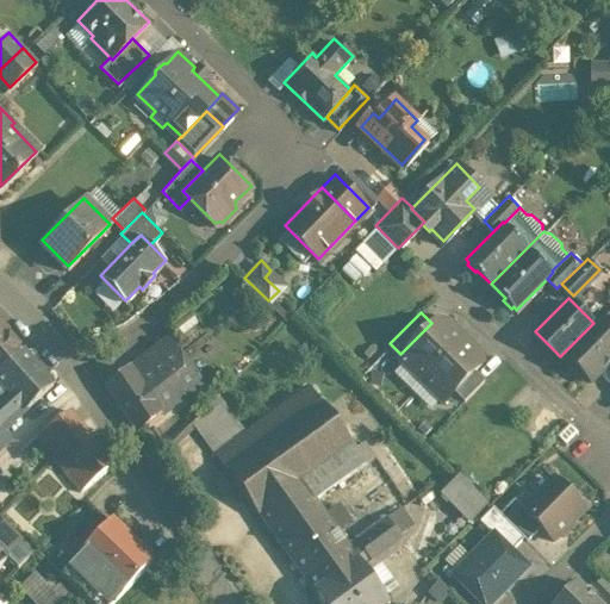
[(424,377),(462,338),(452,328),(452,321),(446,315),(439,315),(431,323),(400,354),(424,377)]
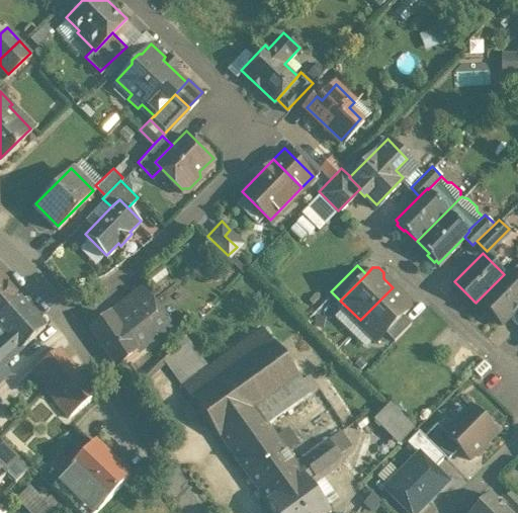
[(504,274),(480,298),(501,320),(517,303),(517,274),(511,267),(504,274)]
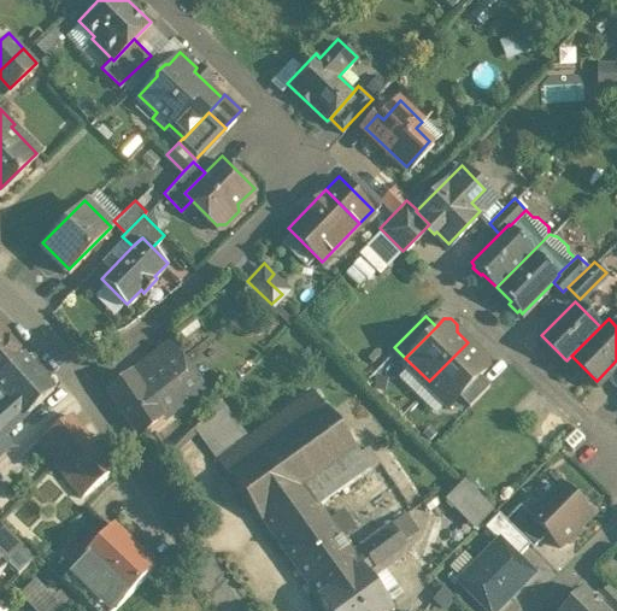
[(0,370),(22,351),(0,325),(0,370)]
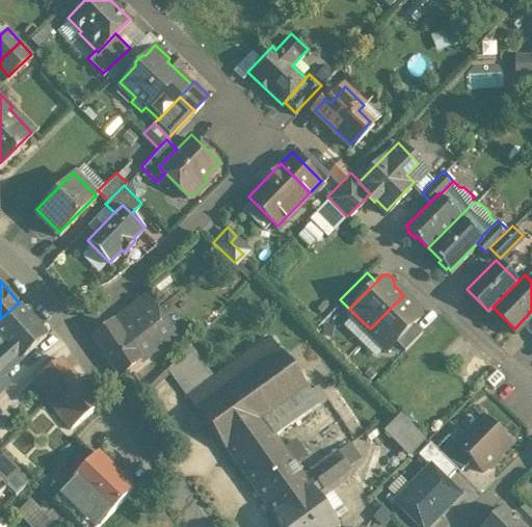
[(148,295),(126,312),(124,310),(112,318),(140,358),(176,332),(148,295)]
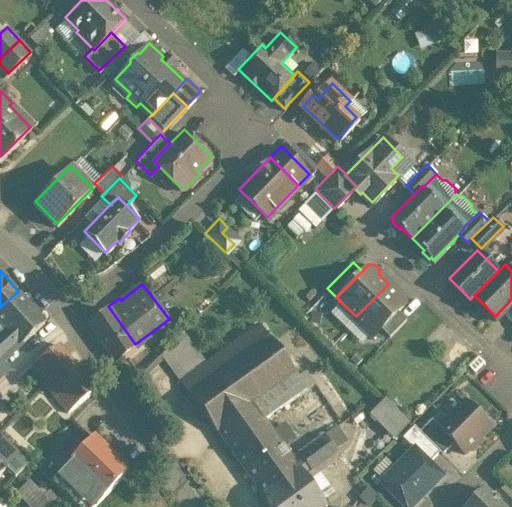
[(356,316),(373,333),(381,324),(398,307),(405,300),(405,294),(401,290),(395,291),(388,284),(356,316)]
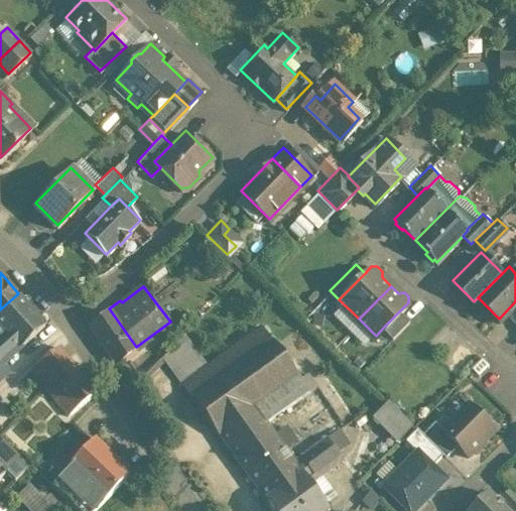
[(2,332),(0,333),(0,360),(4,357),(43,322),(18,293),(0,309),(0,321),(5,327),(0,331),(2,332)]
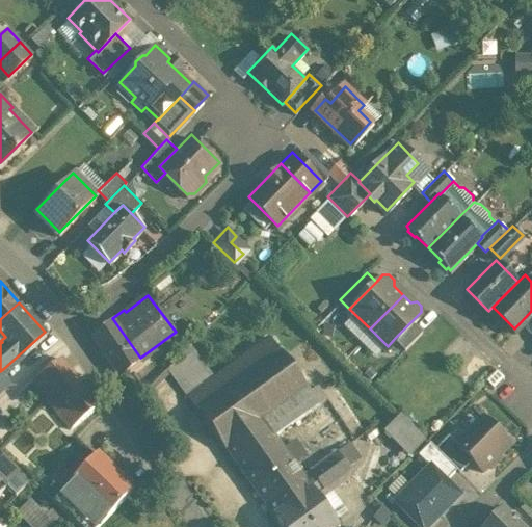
[(140,358),(112,318),(92,334),(121,374),(140,358)]
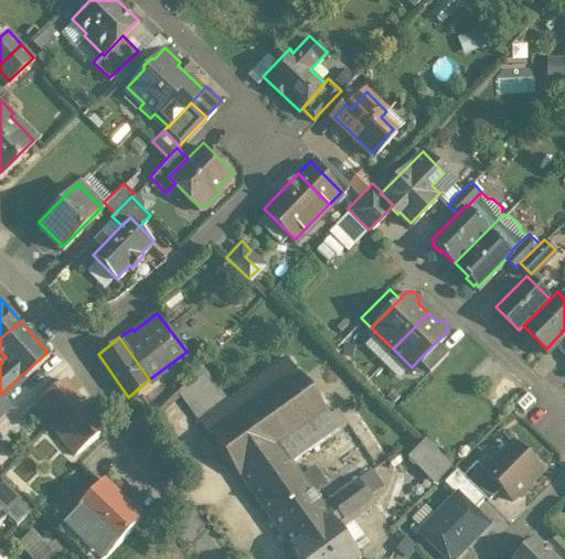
[(439,339),(420,357),(429,366),(448,348),(439,339)]
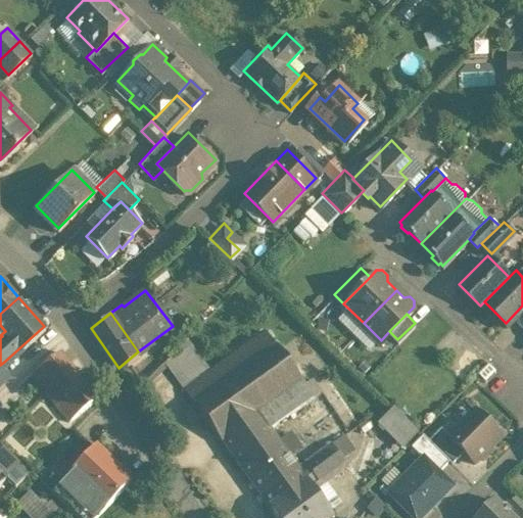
[(266,328),(184,386),(194,401),(276,342),(266,328)]
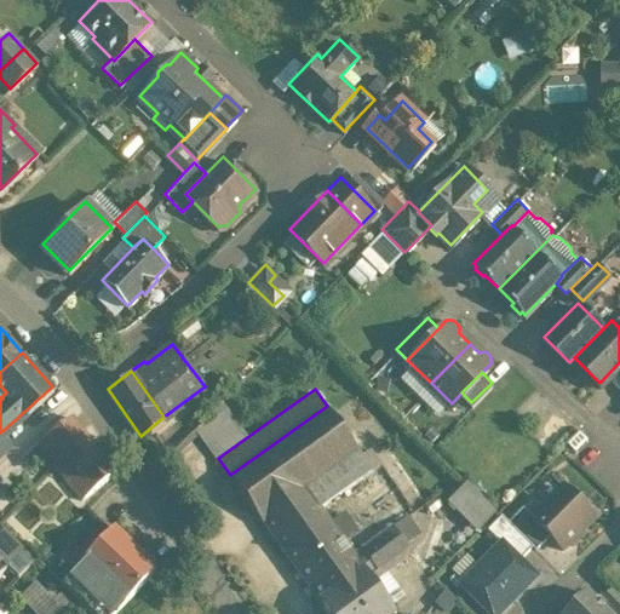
[(327,406),(230,475),(263,520),(306,488),(360,451),(329,409),(327,406)]
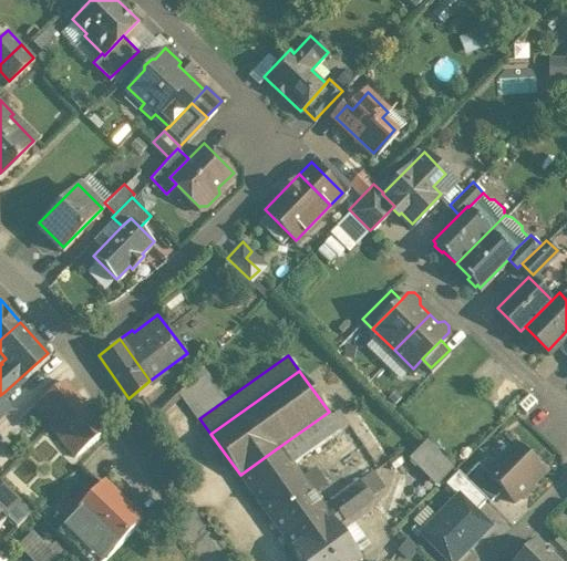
[(65,376),(34,402),(44,413),(74,388),(65,376)]
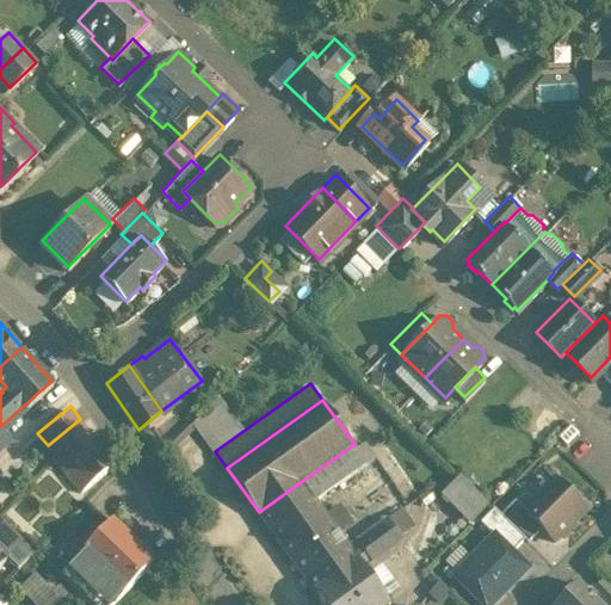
[(80,419),(48,445),(80,488),(113,461),(80,419)]
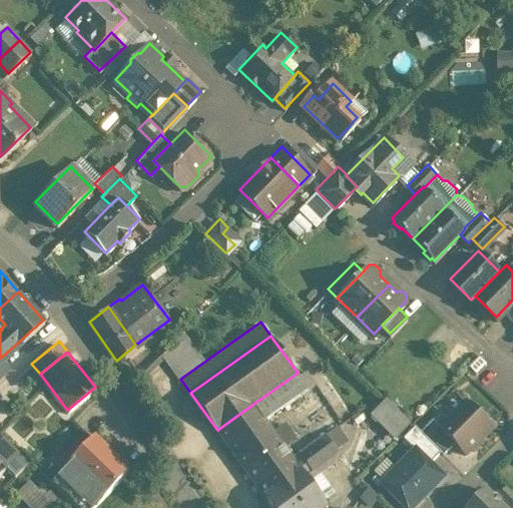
[(4,355),(0,358),(0,377),(11,365),(4,355)]
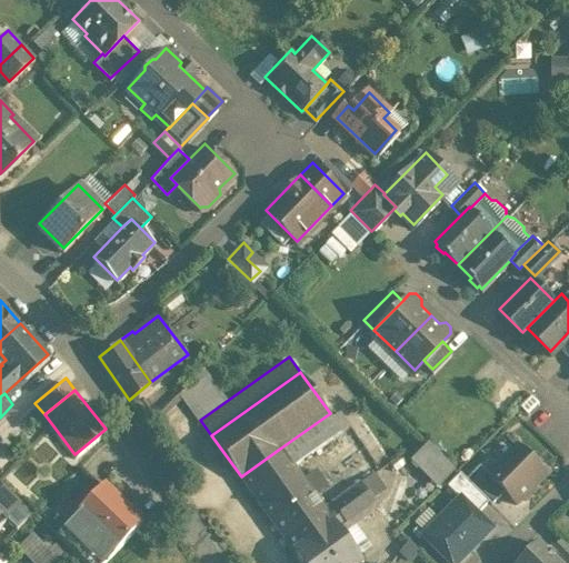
[(350,422),(340,408),(331,414),(341,429),(350,422)]
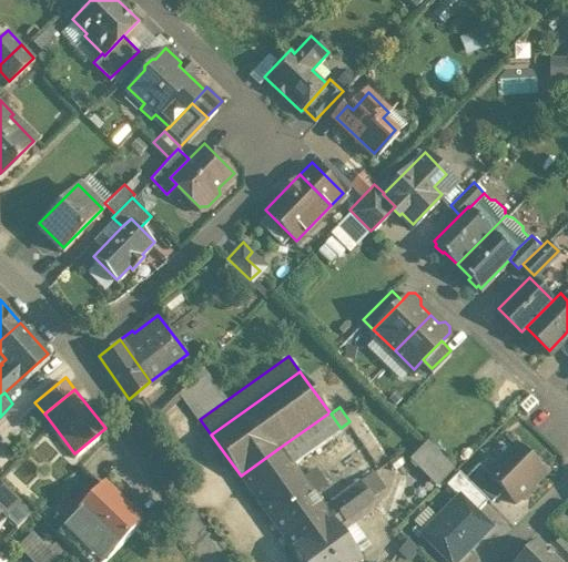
[(330,412),(281,447),(292,462),(341,428),(331,414),(330,412)]
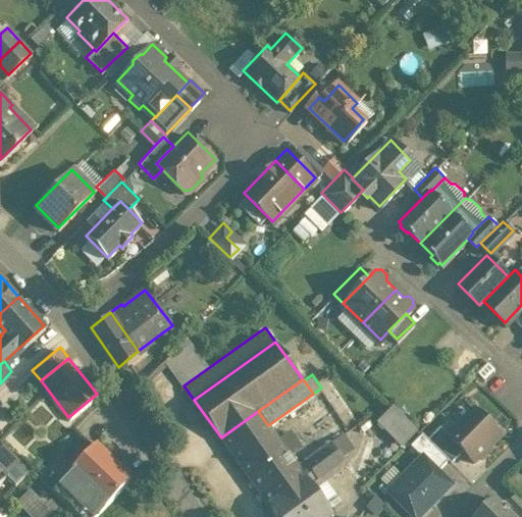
[(416,427),(393,405),(377,420),(401,444),(416,427)]
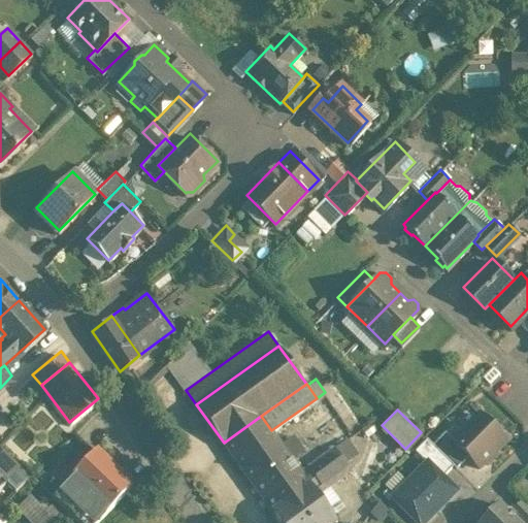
[(454,437),(453,437),(467,453),(480,464),(505,437),(479,412),(454,437)]
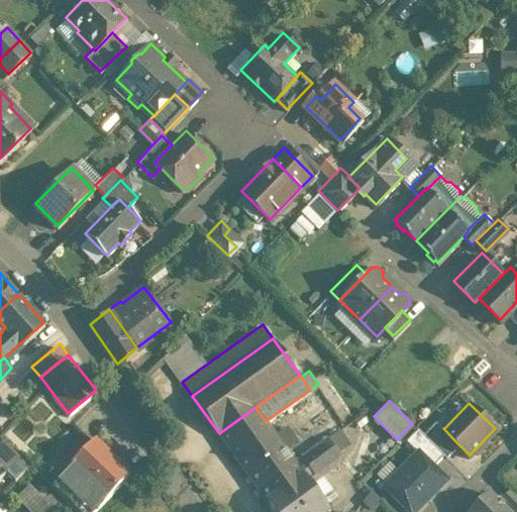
[(266,421),(255,407),(220,432),(268,498),(303,473),(294,459),(266,421)]
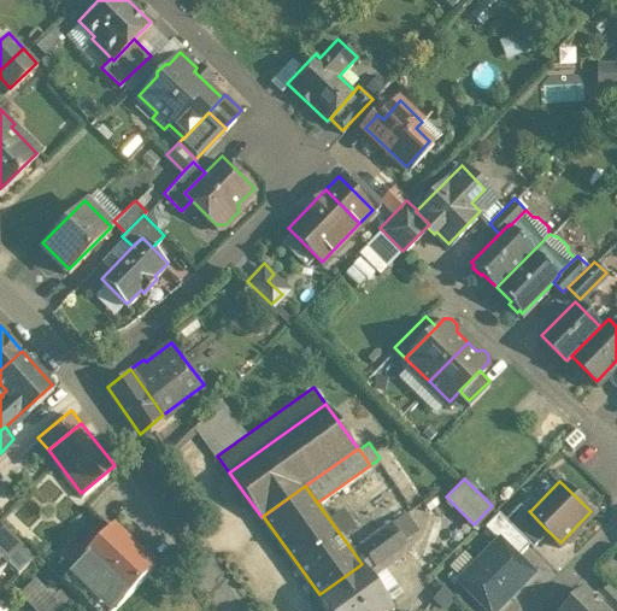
[(530,511),(521,500),(505,515),(529,540),(533,542),(546,529),(529,511),(530,511)]
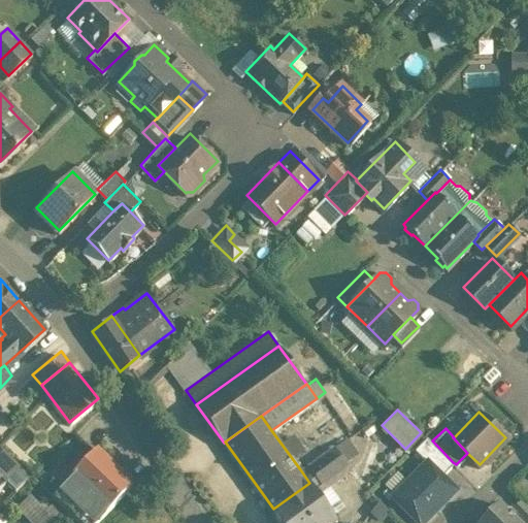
[(432,440),(427,435),(415,448),(427,459),(441,474),(453,462),(432,440)]
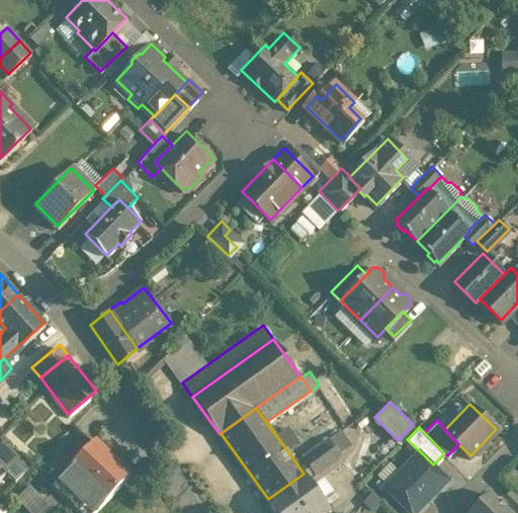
[(328,436),(294,460),(304,474),(311,484),(344,459),(328,436)]
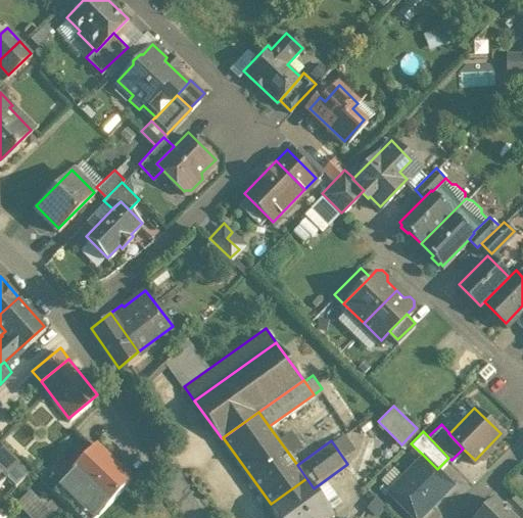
[(30,469),(3,443),(0,446),(0,468),(7,475),(6,476),(15,484),(30,469)]
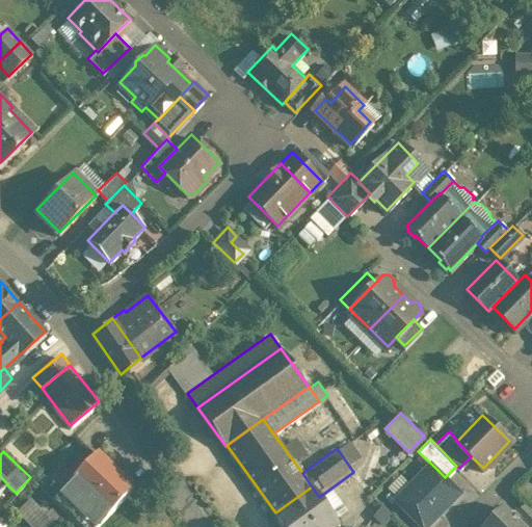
[(98,451),(71,479),(107,515),(134,485),(98,451)]
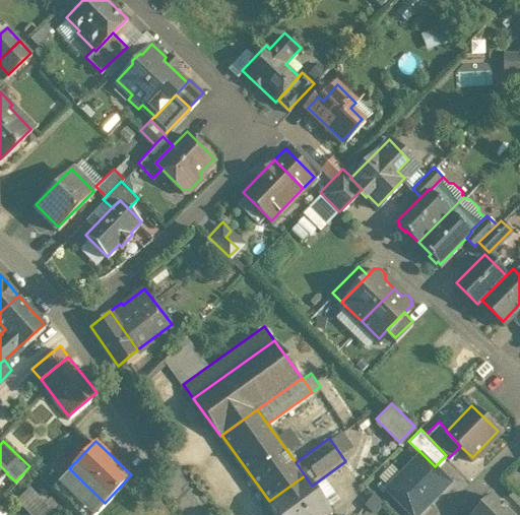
[(420,452),(387,486),(415,514),(449,480),(435,466),(420,452)]
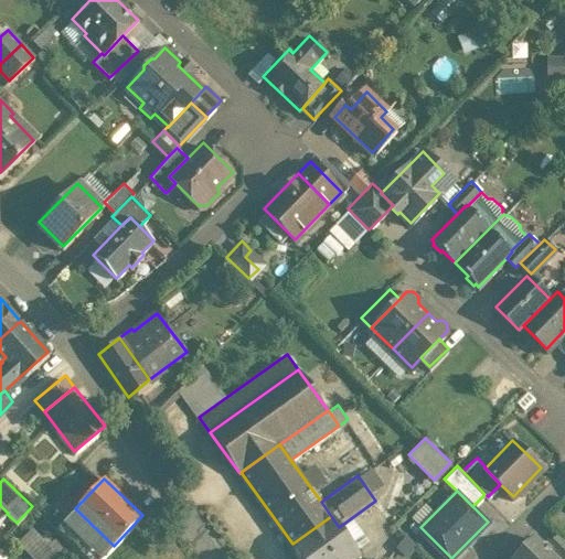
[(99,558),(114,546),(75,508),(56,528),(87,558),(99,558)]
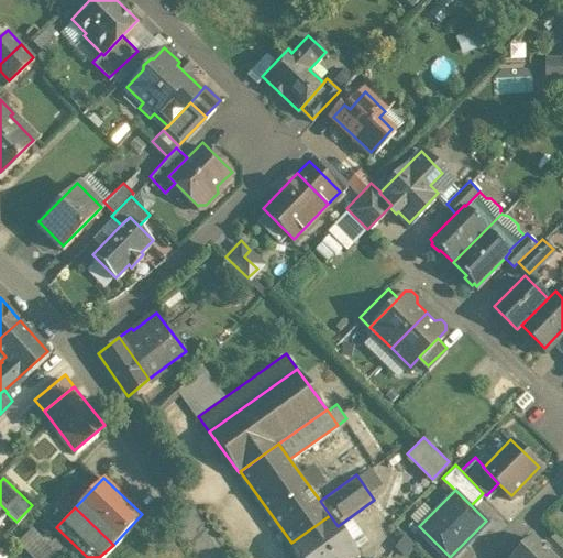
[(291,543),(290,544),(299,557),(351,557),(357,554),(338,526),(330,515),(291,543)]
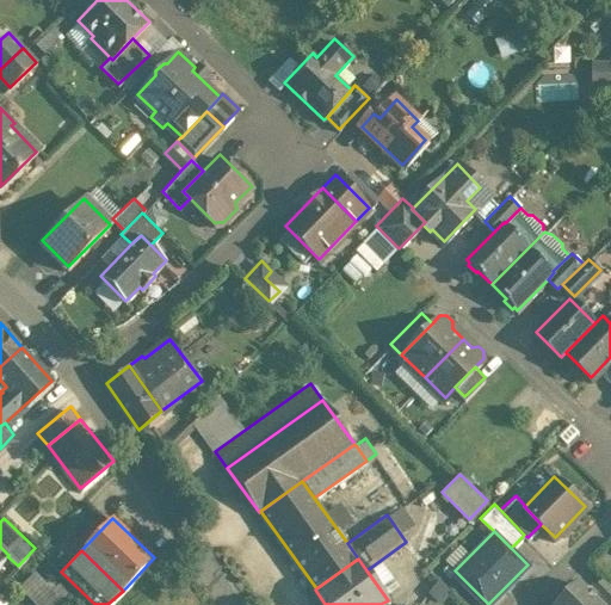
[(57,604),(63,600),(35,570),(18,586),(36,604),(57,604)]
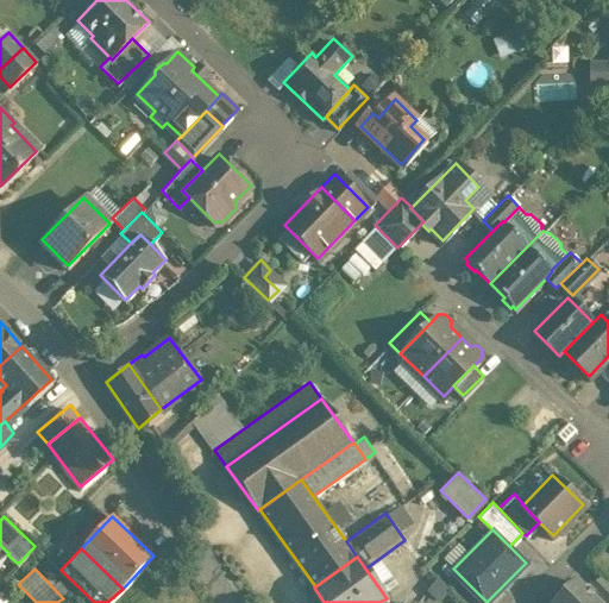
[(608,602),(608,583),(600,575),(590,584),(594,589),(595,594),(603,602),(608,602)]
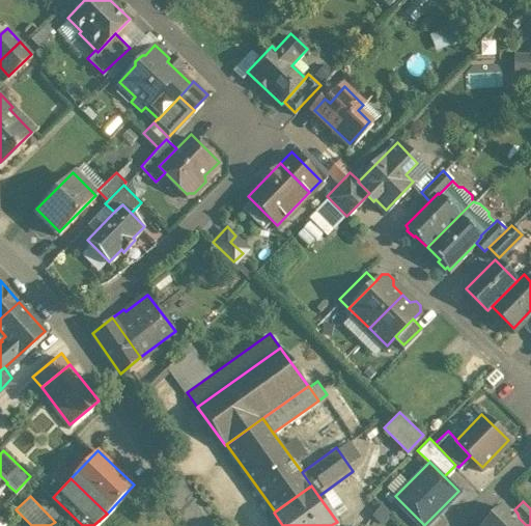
[(502,502),(478,525),(526,525),(519,518),(518,514),(514,509),(509,509),(502,502)]
